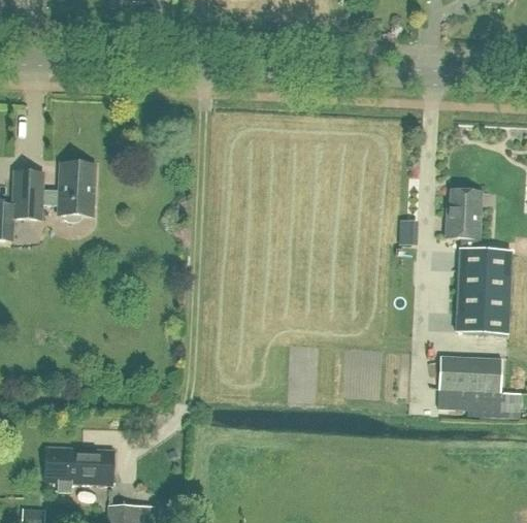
[(41,218),(41,203),(58,204),(58,214),(62,214),(64,218),(67,220),(75,220),(79,218),(81,215),(93,215),(95,164),(60,162),(59,189),(42,189),(43,172),(14,171),(12,204),(0,203),(0,238),(12,239),(13,217),(41,218)]
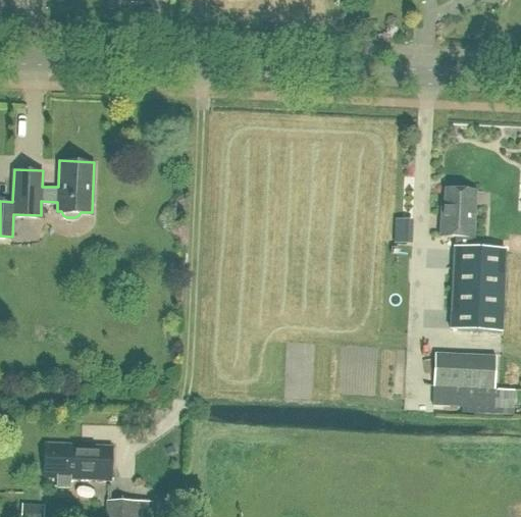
[(440,233),(456,233),(456,244),(455,244),(451,326),(502,328),(506,245),(473,244),(473,234),(474,234),(476,187),(446,186),(445,216),(441,216),(440,233)]
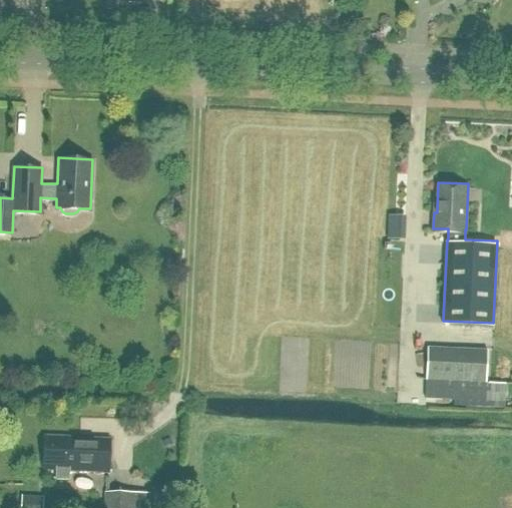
[(407,230),(408,206),(394,206),(393,229),(407,230)]
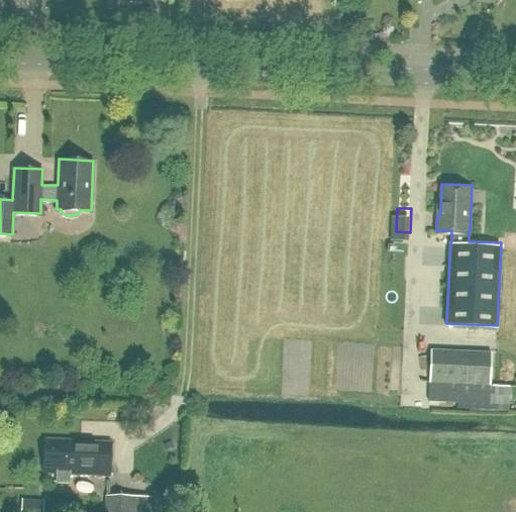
[(429,379),(448,380),(447,400),(489,402),(492,349),(431,346),(429,379)]
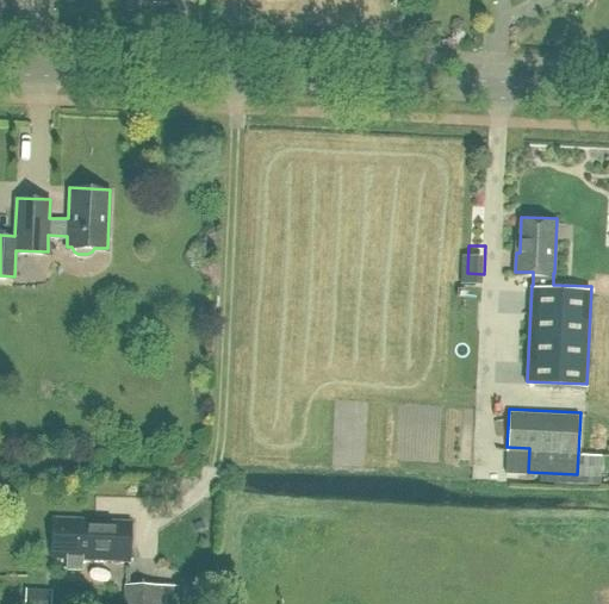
[(580,448),(582,469),(604,468),(603,448),(580,448)]
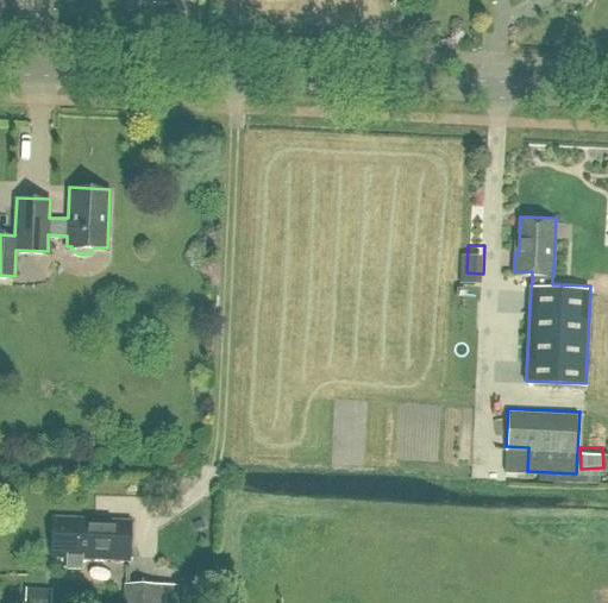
[(130,558),(131,519),(55,516),(52,565),(70,565),(70,561),(82,563),(82,556),(130,558)]
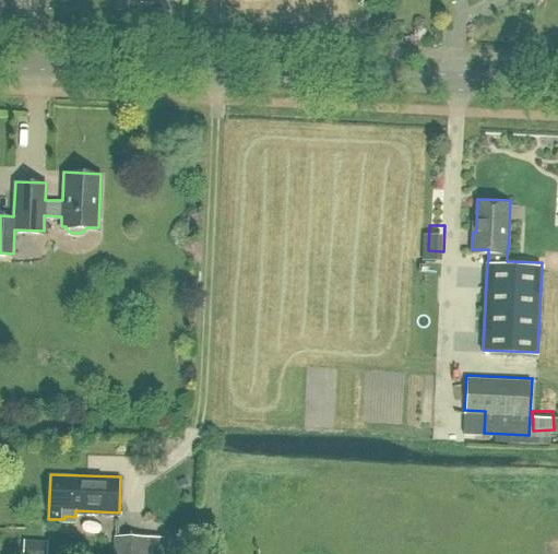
[(114,553),(156,553),(157,537),(147,535),(147,534),(115,533),(114,553)]
